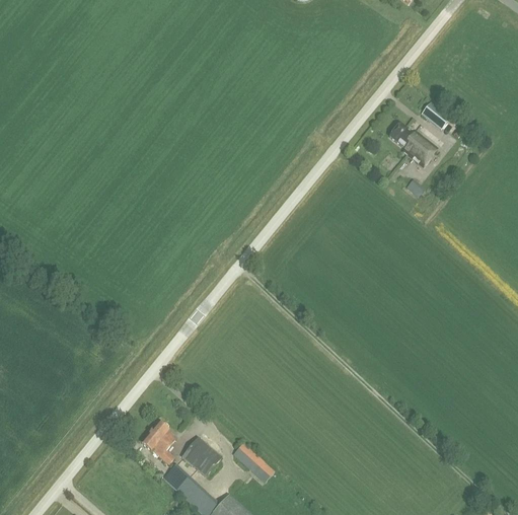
[(490,16),(493,10),(483,5),(479,11),(490,16)]
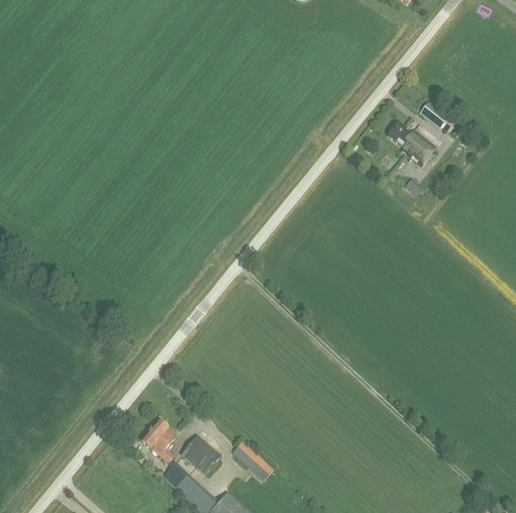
[(432,105),(423,116),(438,127),(447,116),(432,105)]
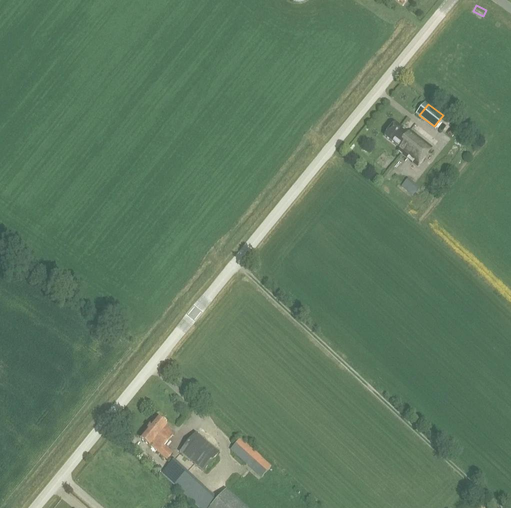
[(383,133),(398,145),(396,148),(416,164),(431,145),(409,128),(407,130),(394,119),(383,133)]
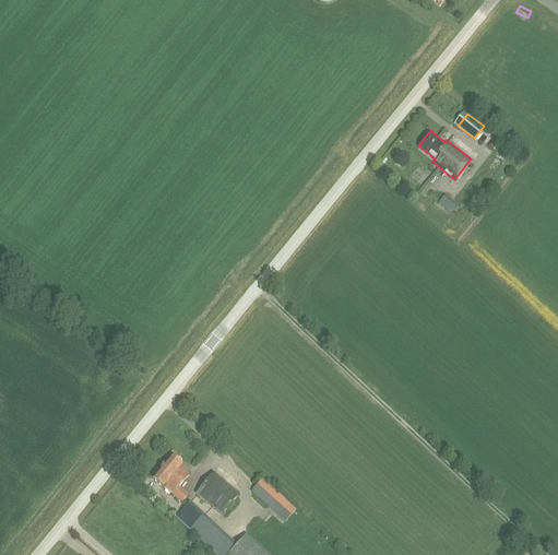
[(436,201),(449,212),(458,201),(444,191),(436,201)]
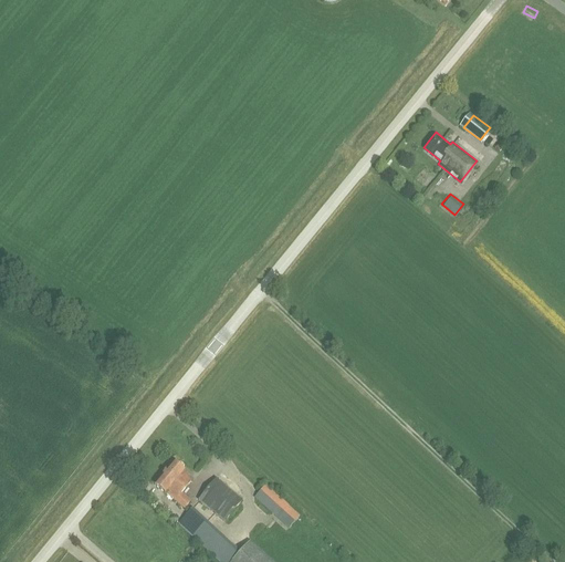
[(184,468),(173,459),(154,481),(165,490),(184,505),(189,498),(180,490),(191,476),(182,468),(184,468)]
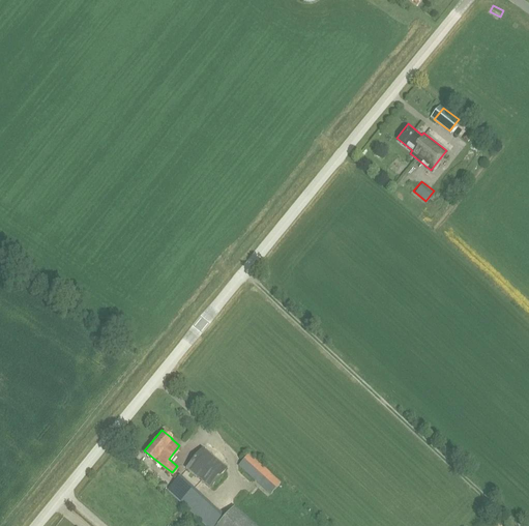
[(238,450),(245,446),(240,440),(234,445),(238,450)]
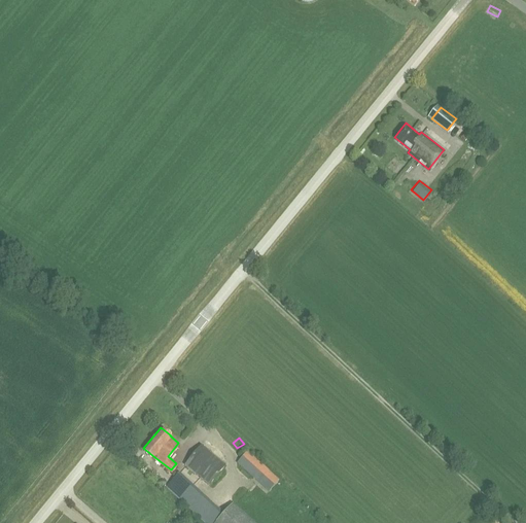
[(224,462),(201,443),(184,462),(208,482),(224,462)]
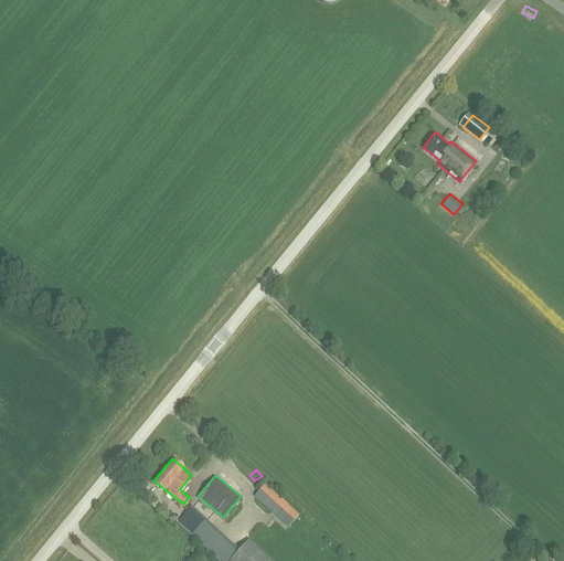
[(287,525),(298,512),(264,482),(254,494),(287,525)]
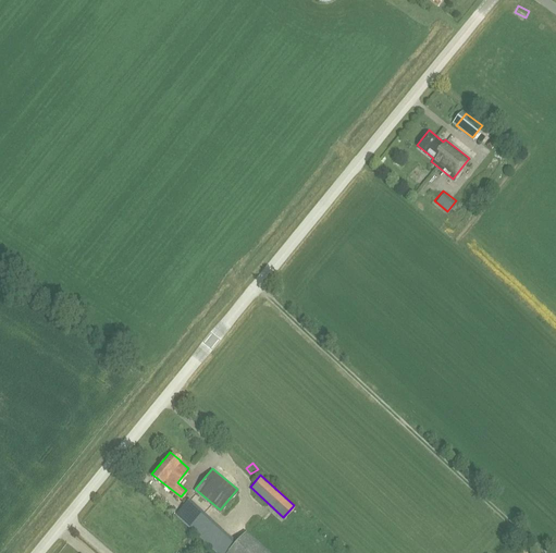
[(175,512),(206,541),(218,528),(187,500),(175,512)]
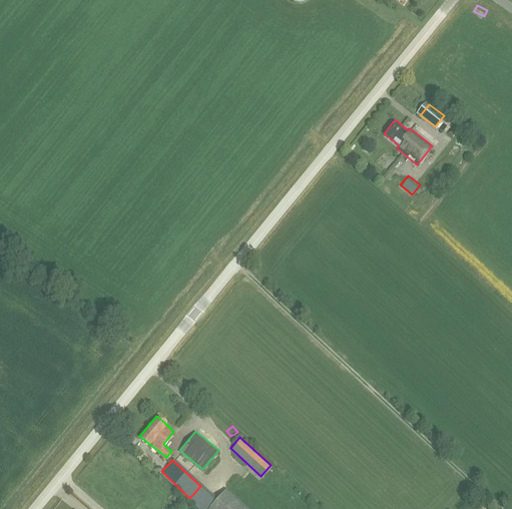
[(219,508),(212,502),(216,497),(211,492),(198,506),(201,508),(219,508)]
